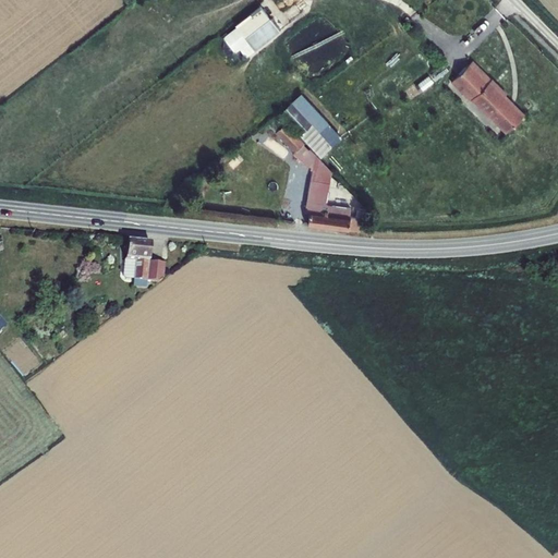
[(261,5),(235,26),(245,38),(270,19),(261,5)]
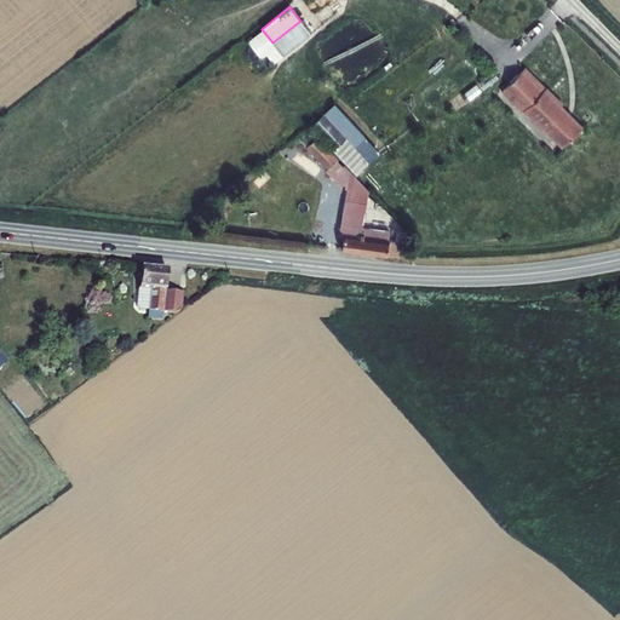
[(545,90),(524,69),(503,91),(523,112),(524,110),(543,128),(544,128),(563,148),(583,128),(561,107),(562,105),(546,89),(545,90)]
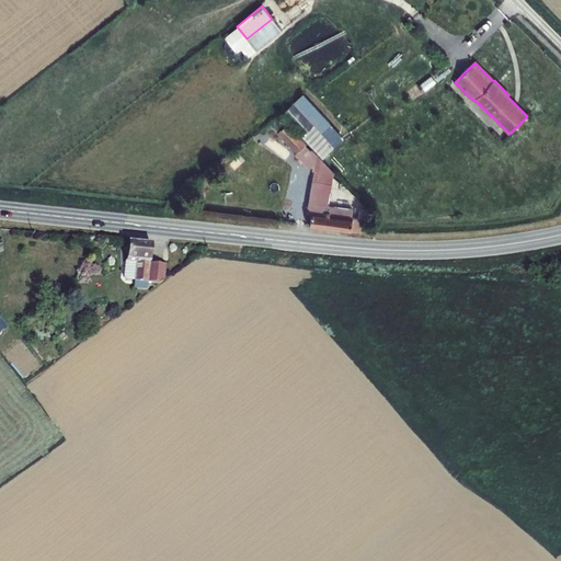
[(293,104),(283,113),(302,135),(312,125),(293,104)]
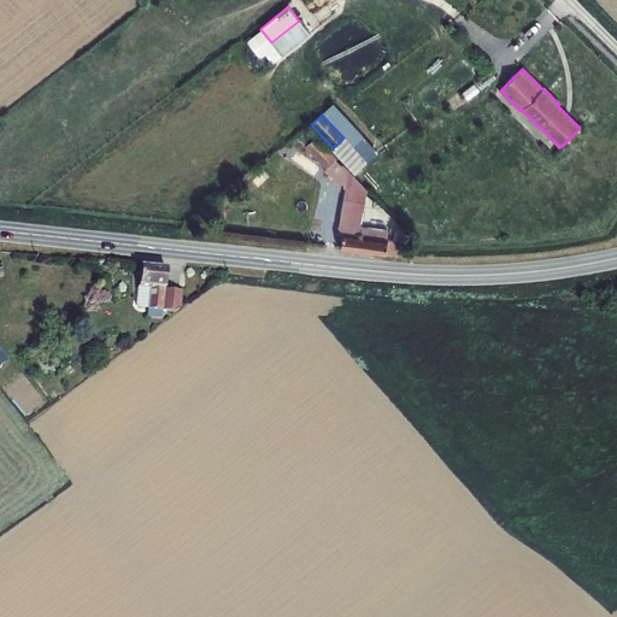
[(309,129),(298,139),(306,147),(316,139),(317,137),(309,129)]
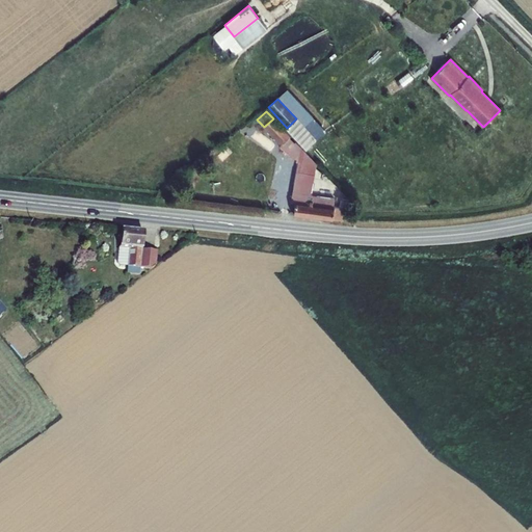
[(296,161),(298,162),(291,203),(295,204),(294,212),(293,214),(341,220),(344,208),(323,205),(324,197),(310,195),(316,164),(299,147),(289,136),(272,120),(264,127),(281,144),(278,147),(290,156),(290,158),(296,159),(296,161)]
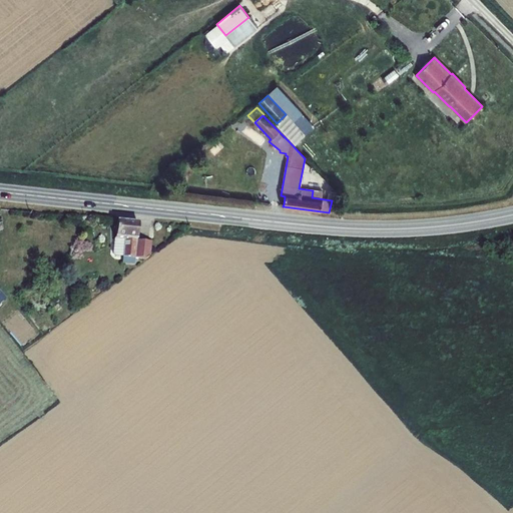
[(136,241),(137,225),(116,222),(113,239),(123,240),(122,258),(138,260),(145,261),(148,258),(150,243),(136,241)]
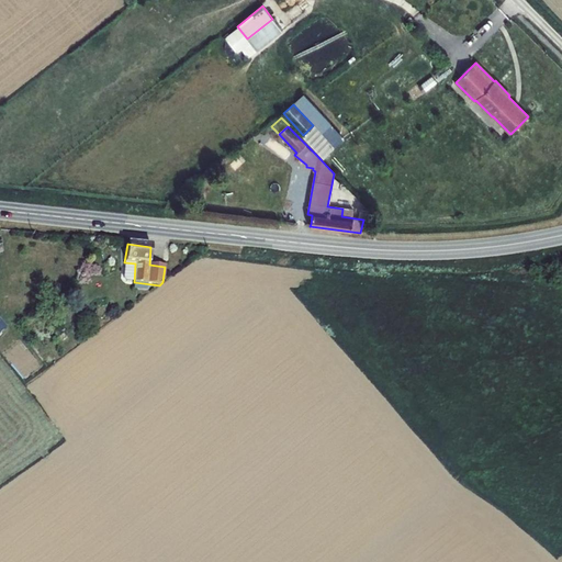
[(123,282),(134,282),(135,263),(124,262),(123,282)]
